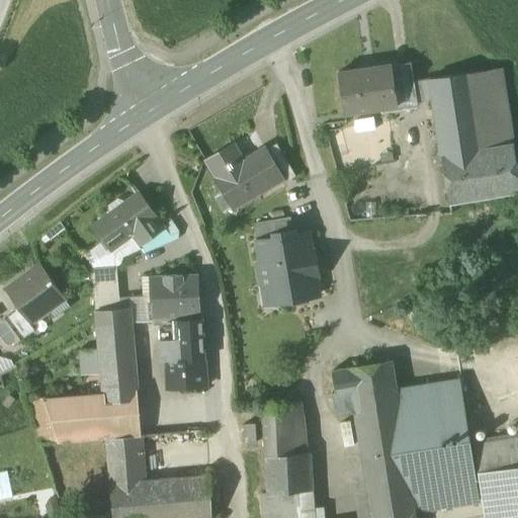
[(338,74),(344,114),(398,106),(393,74),(392,67),(338,74)]
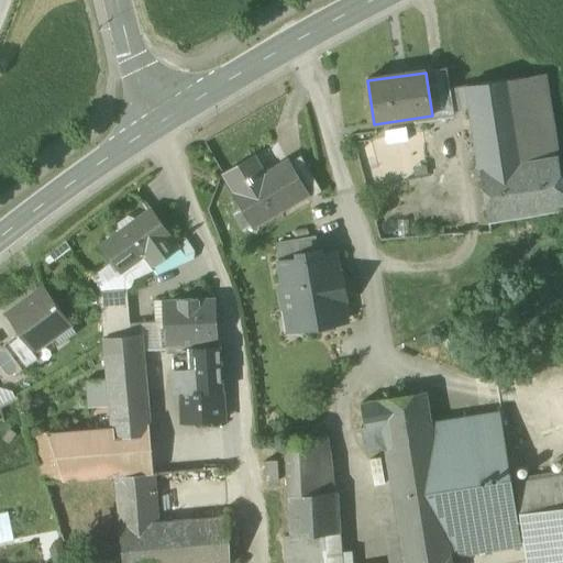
[(471,110),(487,222),(562,210),(562,198),(545,76),(466,87),(471,110)]
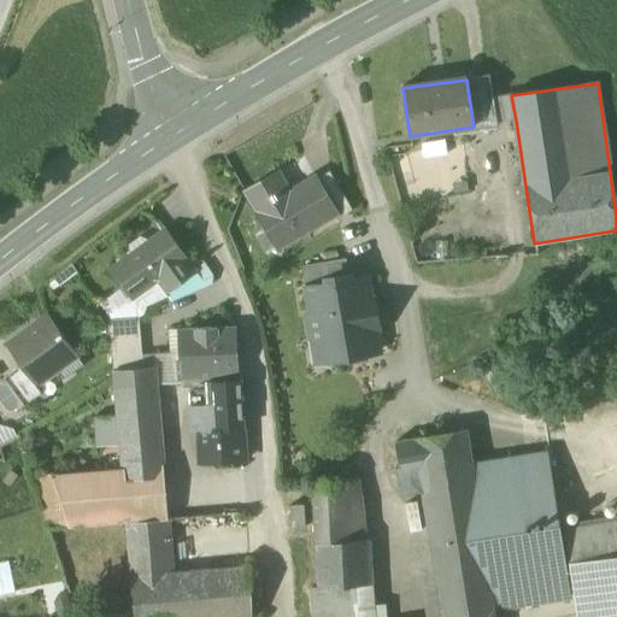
[(468,88),(474,127),(495,124),(492,99),(491,84),(468,88)]
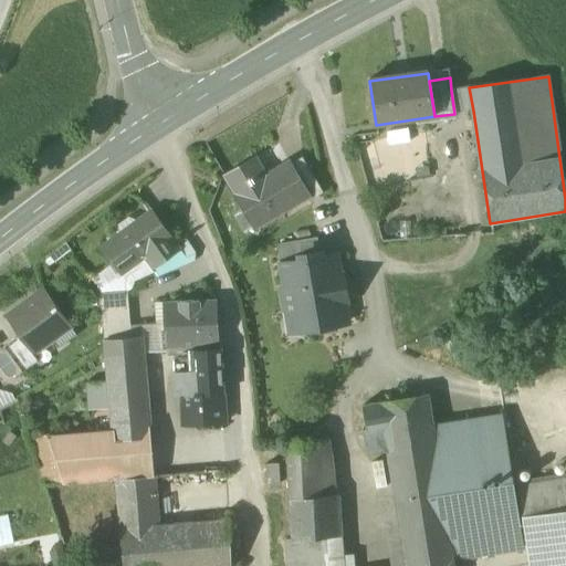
[(473,111),(469,87),(451,91),(454,114),(473,111)]
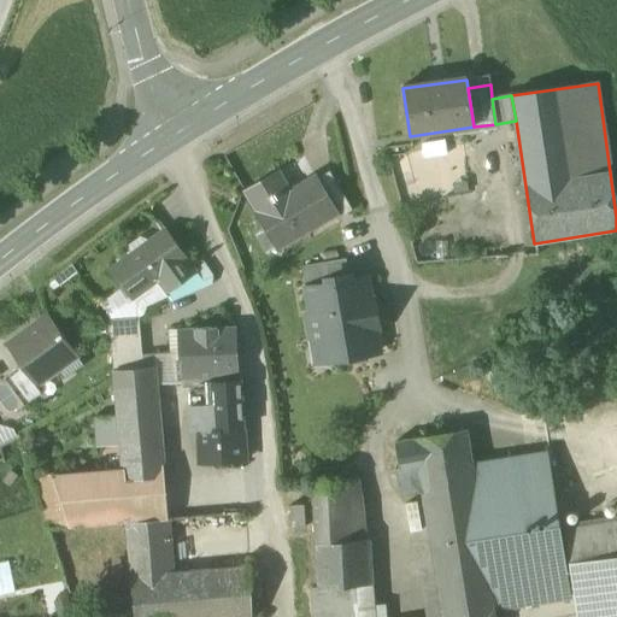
[(335,216),(338,221),(353,211),(329,172),(316,180),(338,215),(335,216)]
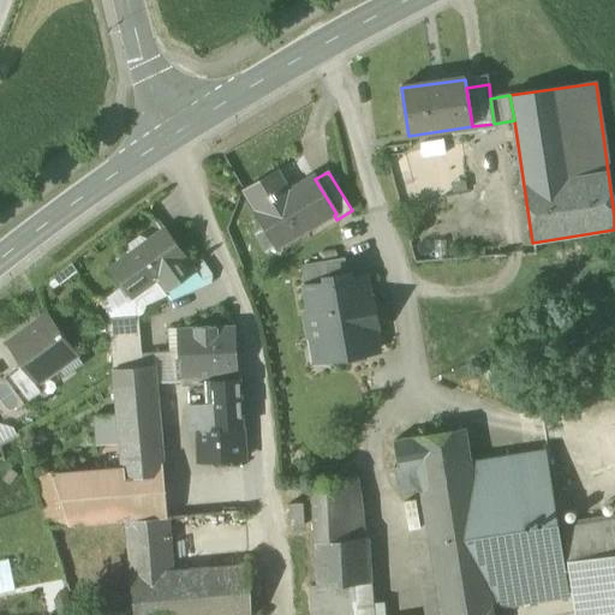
[(276,248),(278,250),(334,215),(336,214),(315,179),(314,175),(288,191),(278,173),(244,193),(267,231),(270,228),(281,245),(276,248)]
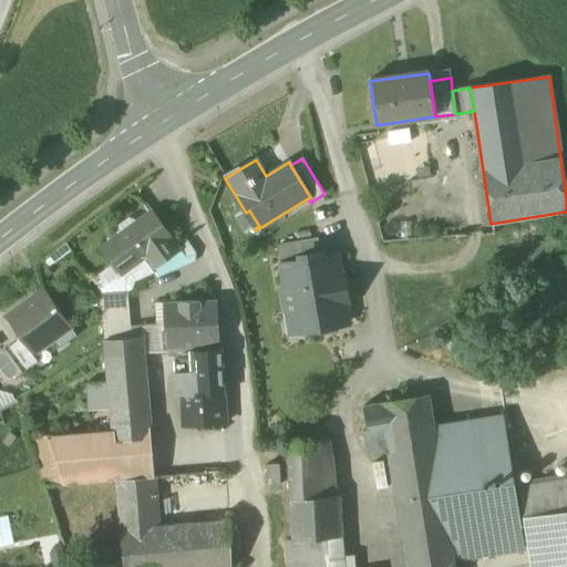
[(249,210),(246,213),(235,218),(245,235),(255,228),(259,226),(249,210)]
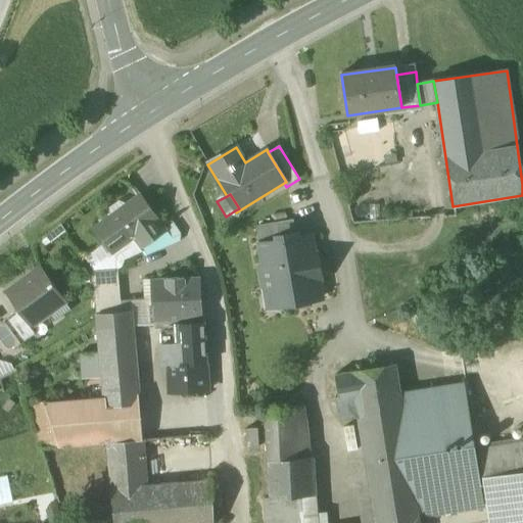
[(94,229),(106,246),(111,252),(133,236),(142,248),(167,231),(165,230),(140,195),(94,229)]
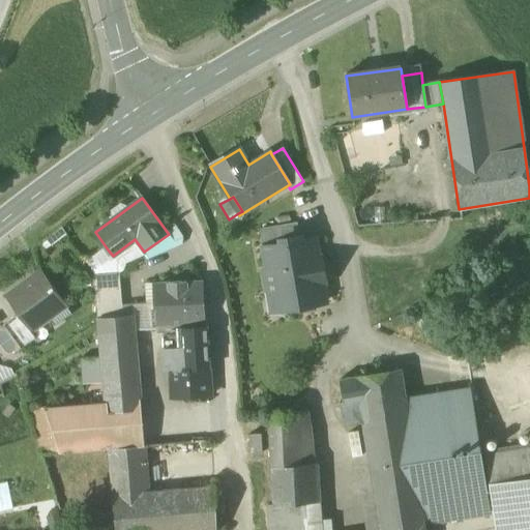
[(260,229),(263,248),(282,245),(281,240),(300,237),(297,223),(260,229)]
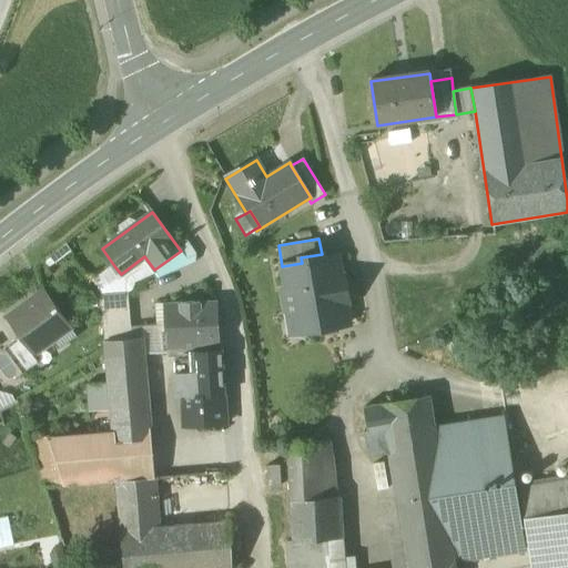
[(66,244),(41,262),(47,270),(72,252),(66,244)]
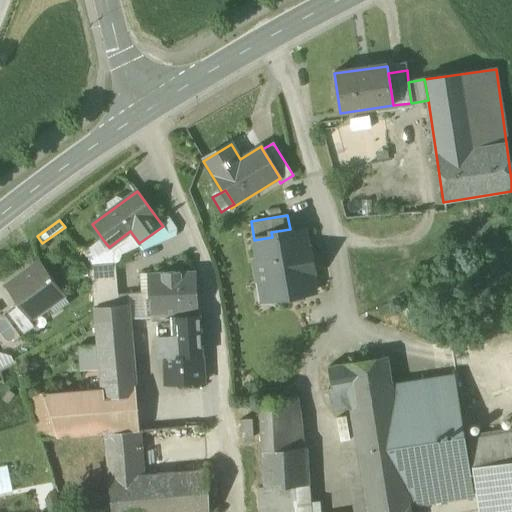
[(139,246),(142,251),(175,237),(176,230),(177,229),(171,221),(169,220),(162,225),(163,226),(139,243),(140,245),(139,246)]
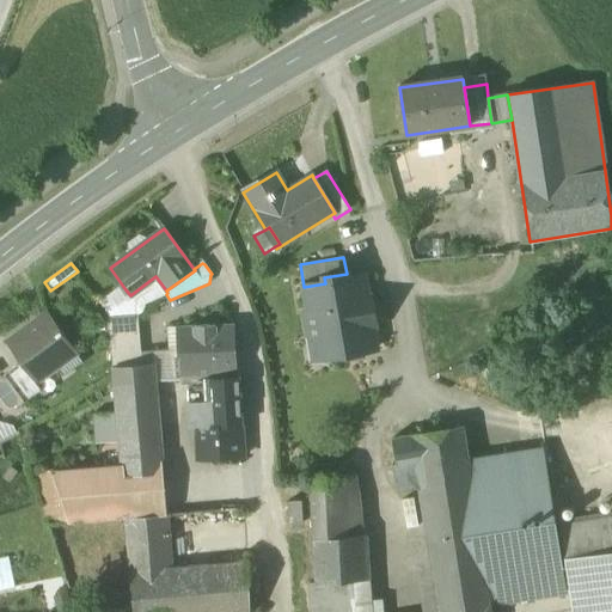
[(344,355),(344,360),(362,356),(361,353),(375,350),(372,328),(375,328),(371,297),(367,298),(363,276),(347,279),(347,274),(324,277),(325,283),(304,287),(308,313),(305,314),(310,342),(320,341),(324,359),(344,355)]
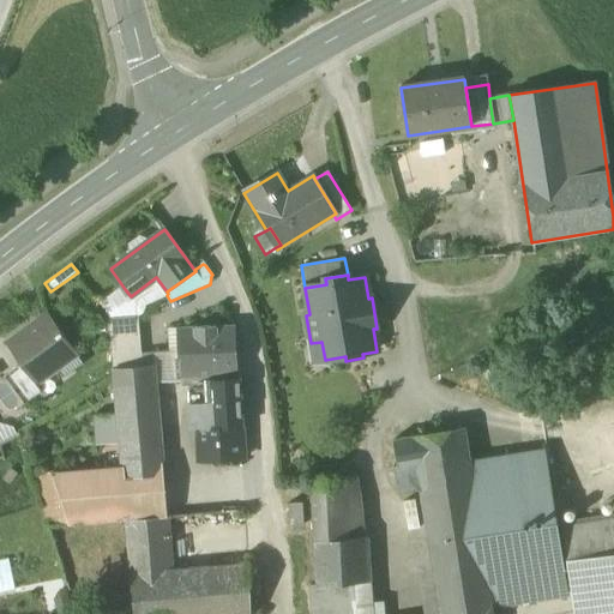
[(168,294),(167,292),(156,277),(131,296),(125,289),(106,304),(107,317),(108,317),(137,314),(138,307),(167,295),(168,294)]
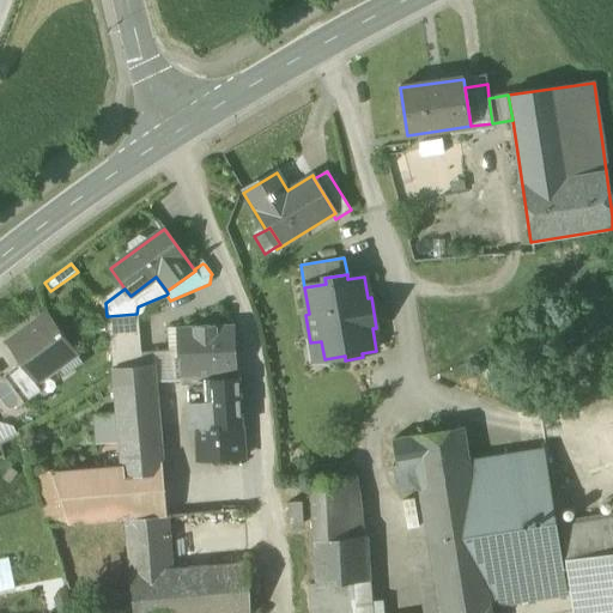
[(17,366),(31,387),(77,354),(48,314),(6,344),(20,364),(17,366)]
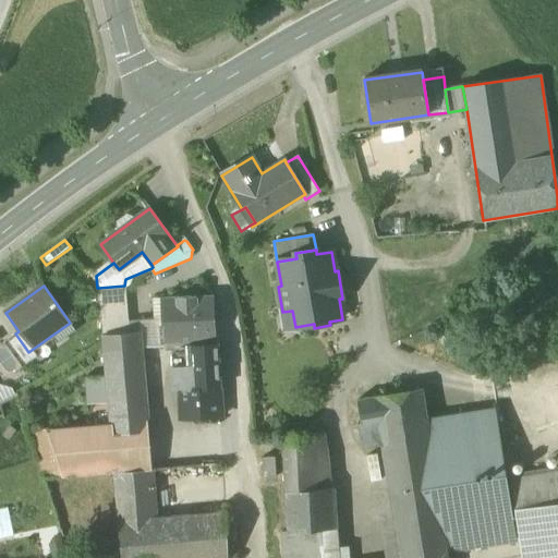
[(98,288),(99,301),(125,299),(124,286),(98,288)]
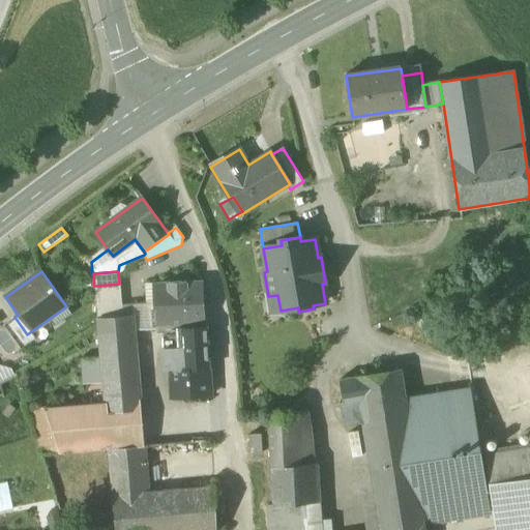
[(154,329),(178,328),(206,326),(203,282),(152,284),(153,303),(154,329)]
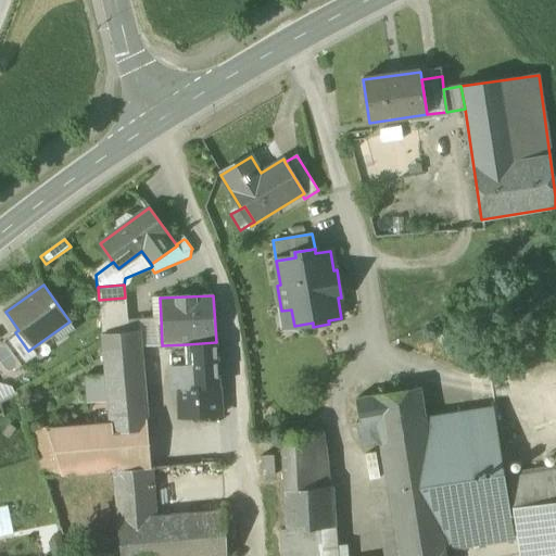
[(99,300),(102,335),(128,332),(125,298),(99,300)]
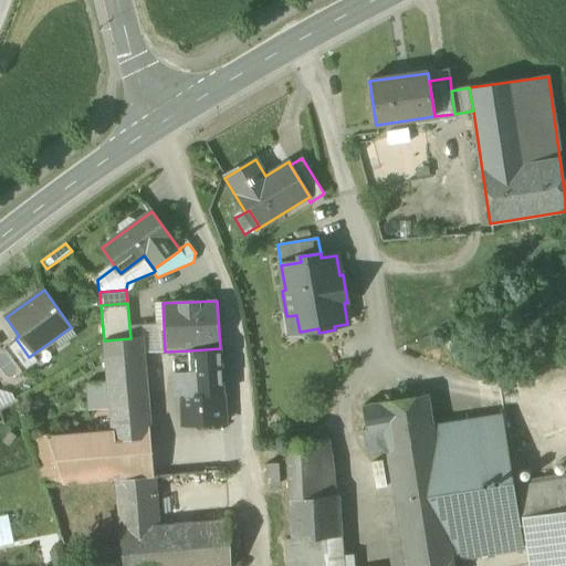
[(143,353),(144,353),(165,352),(164,324),(140,325),(142,337),(143,353)]
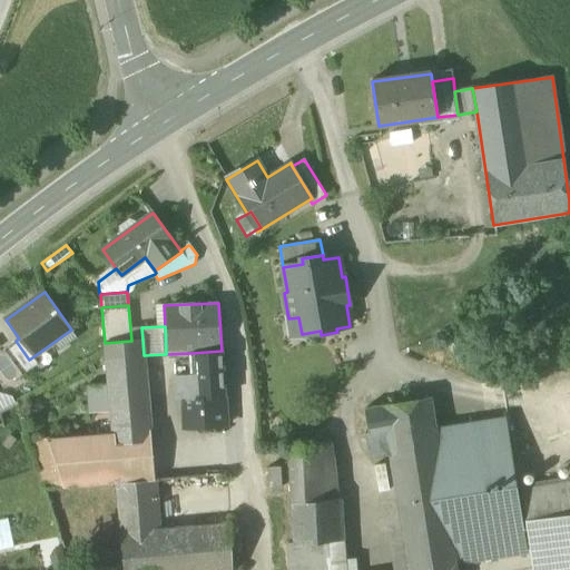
[(454,337),(446,343),(459,364),(468,359),(454,337)]
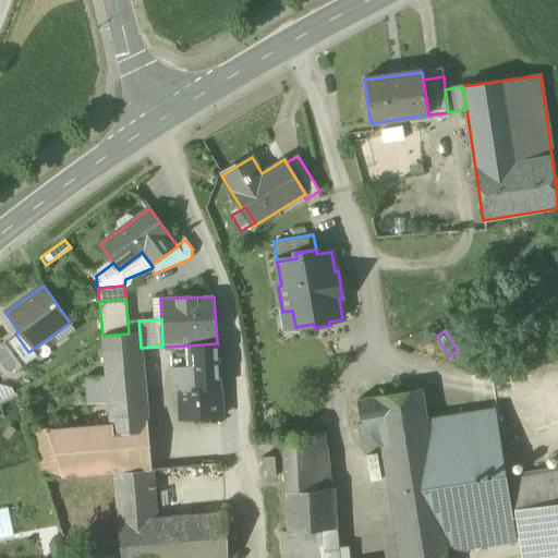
[(109,403),(110,424),(111,435),(149,433),(142,348),(141,348),(140,332),(129,334),(102,336),(104,347),(107,377),(109,403)]
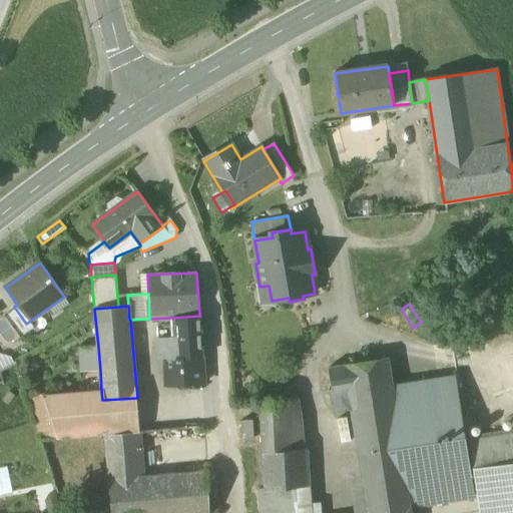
[(2,315),(19,338),(30,330),(26,324),(14,307),(2,315)]
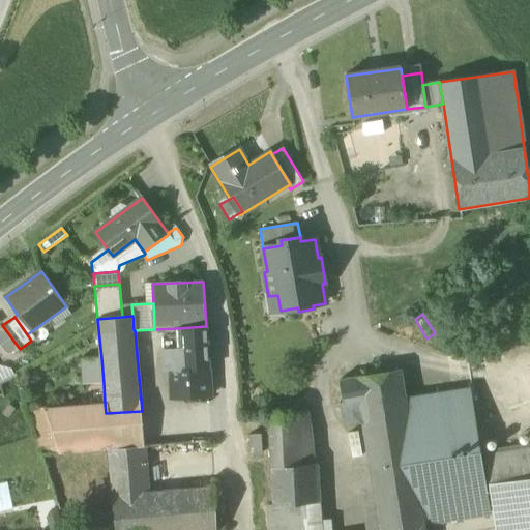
[(206,326),(178,328),(179,347),(180,362),(175,362),(175,369),(171,370),(171,372),(172,399),(210,396),(210,395),(208,371),(209,371),(206,326)]
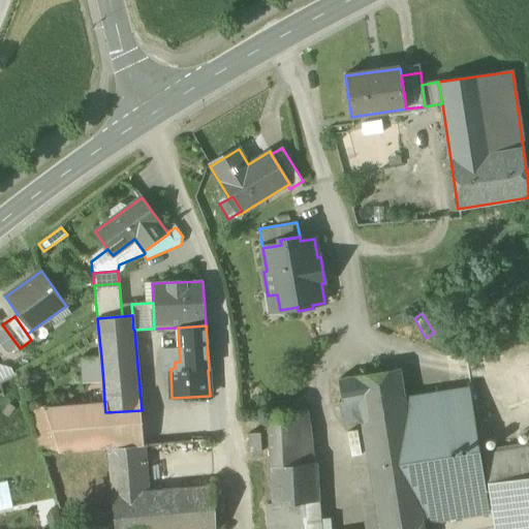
[(163,371),(170,371),(170,369),(175,368),(175,362),(180,362),(179,346),(162,347),(163,371)]
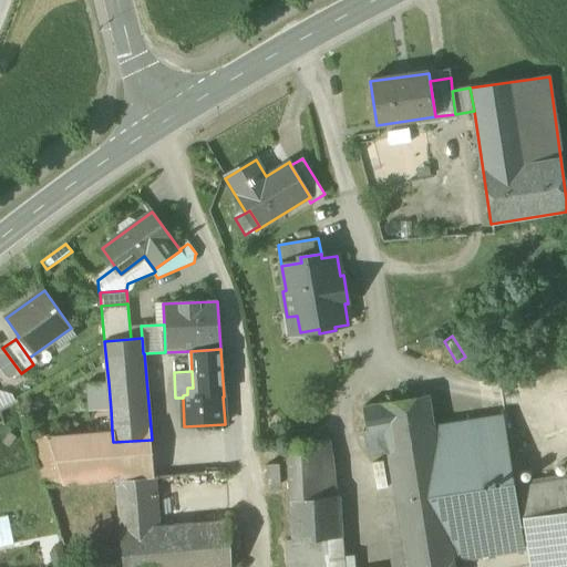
[(88,412),(111,410),(109,383),(85,384),(88,412)]
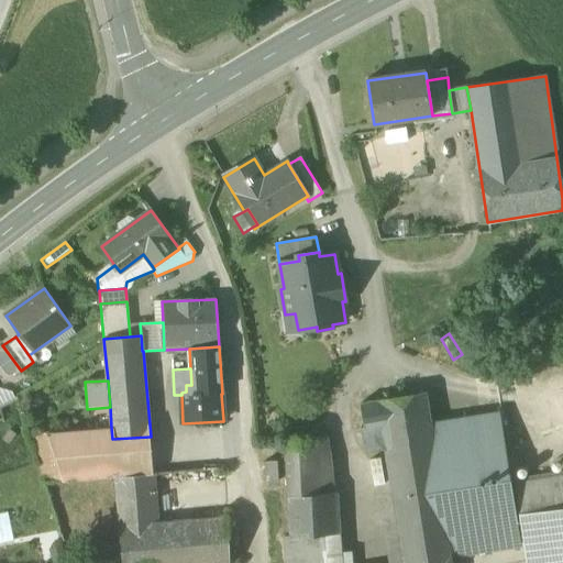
[(0,388),(0,406),(15,398),(12,392),(0,388)]
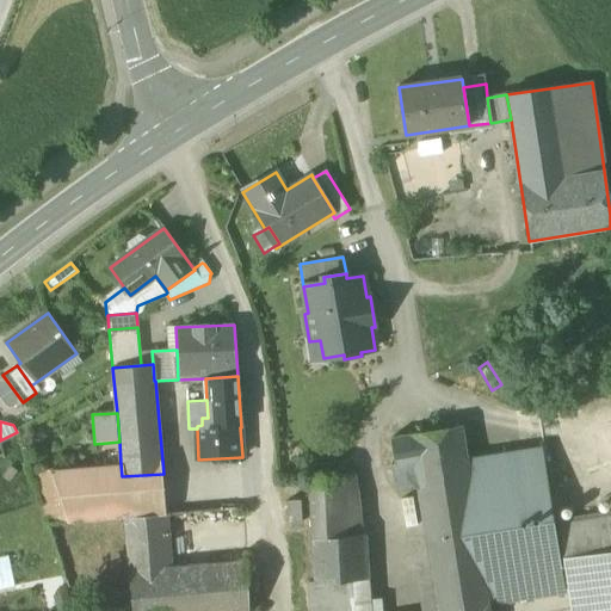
[(430,538),(434,538),(479,529),(468,461),(461,430),(462,429),(462,426),(460,427),(394,438),(400,466),(417,462),(420,486),(430,538)]
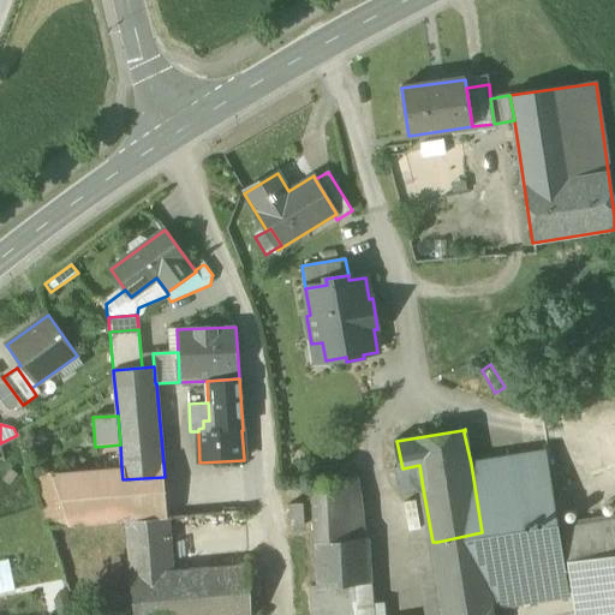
[(545,452),(471,464),(482,532),(493,607),(568,596),(545,452)]
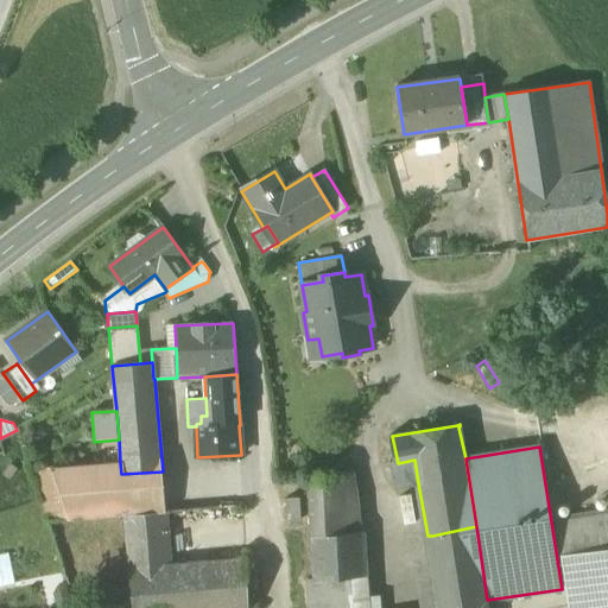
[(392,464),(396,488),(418,483),(415,460),(398,463),(392,464)]
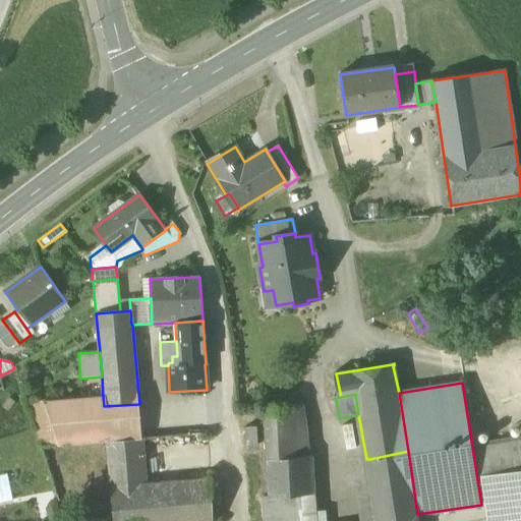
[(141,440),(139,404),(104,406),(103,396),(44,401),(27,403),(38,435),(42,448),(107,443),(141,440)]
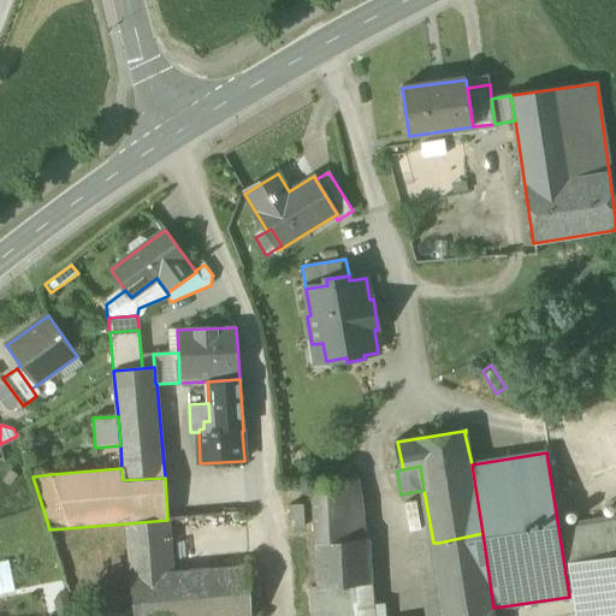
[(353,533),(366,533),(359,479),(342,480),(343,511),(351,510),(353,533)]
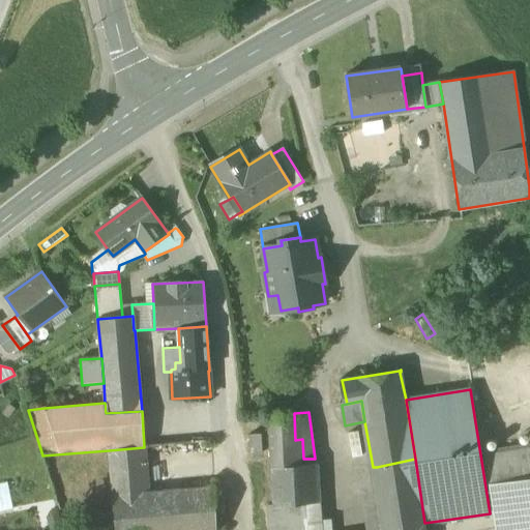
[(270,469),(271,469),(317,467),(317,459),(315,459),(303,459),(302,439),(295,440),(294,413),(268,415),(270,469)]
